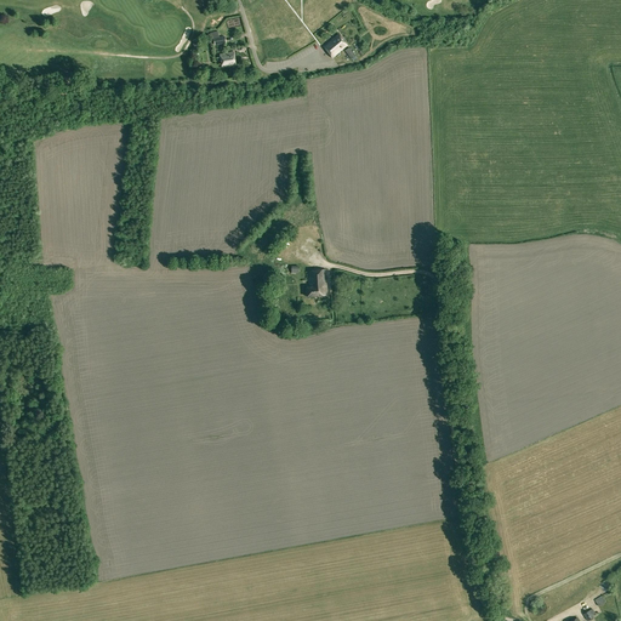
[(323,46),(332,58),(348,46),(339,34),(323,46)]
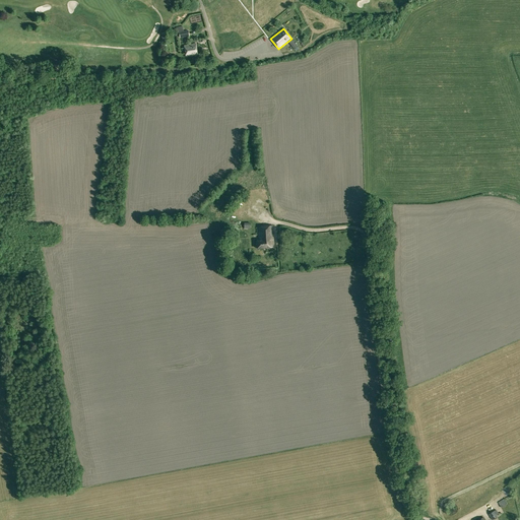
[(300,50),(293,40),(288,43),(296,52),(300,50)]
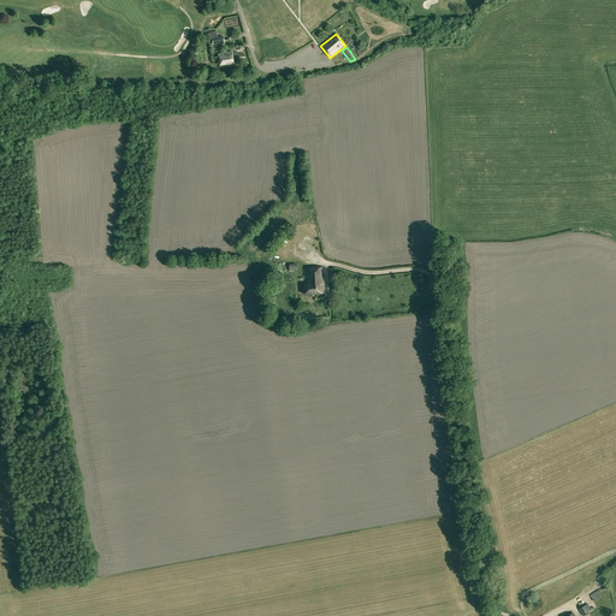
[(218,54),(220,66),(235,65),(232,52),(218,54)]
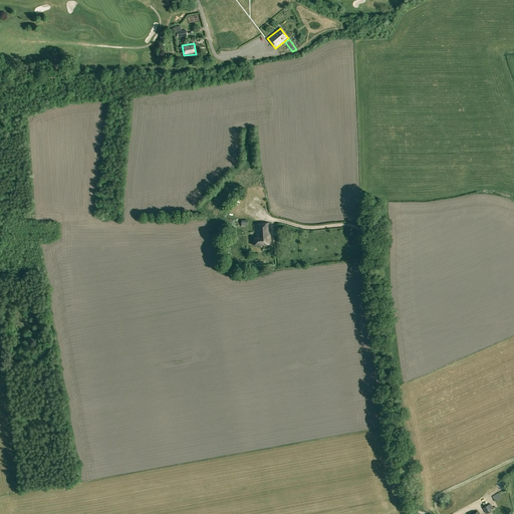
[(254,238),(254,246),(267,245),(271,244),(270,224),(255,224),(256,238),(254,238)]
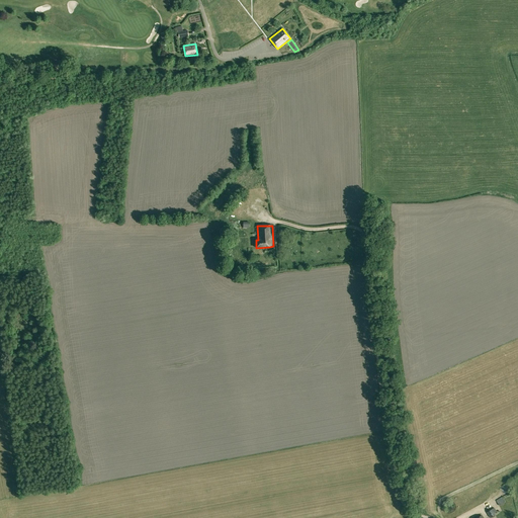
[(487,512),(490,517),(495,515),(492,509),(487,512)]
